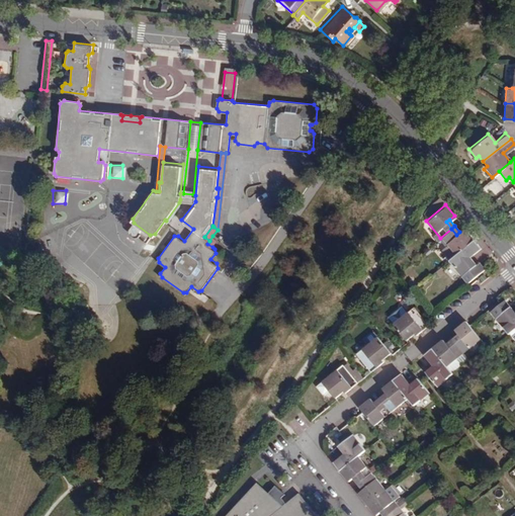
[(456,235),(451,229),(440,238),(453,254),(473,239),(464,229),(459,232),(456,235)]
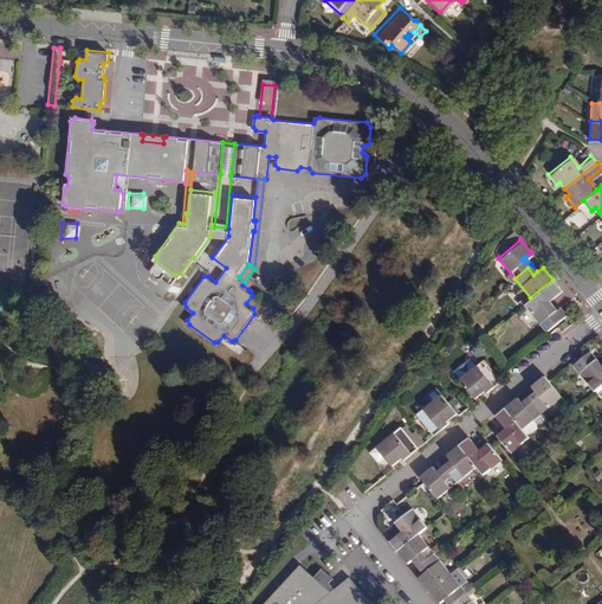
[(254,280),(248,276),(245,282),(243,286),(248,289),(254,280)]
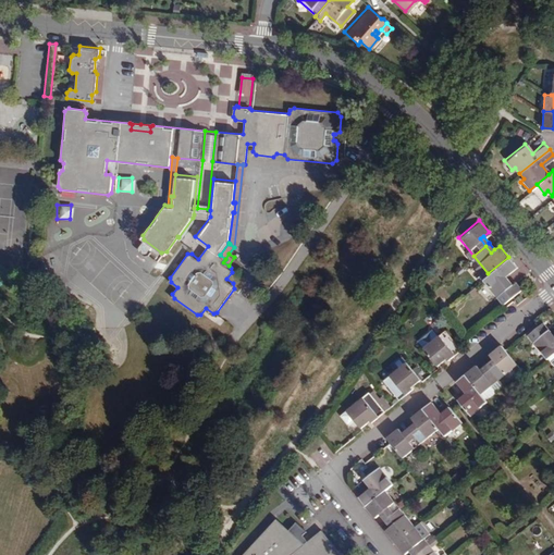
[(508,257),(488,273),(480,280),(500,304),(519,288),(513,281),(509,284),(502,275),(500,273),(503,270),(506,273),(515,266),(508,257)]
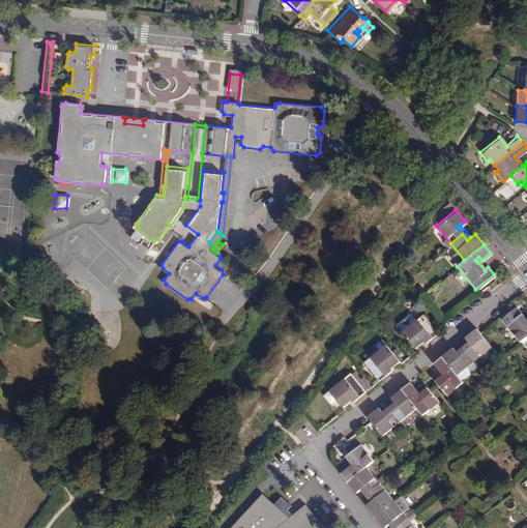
[(401,330),(414,348),(419,344),(417,341),(421,339),(423,341),(425,342),(437,331),(422,313),(409,323),(405,322),(402,325),(402,329),(401,330)]
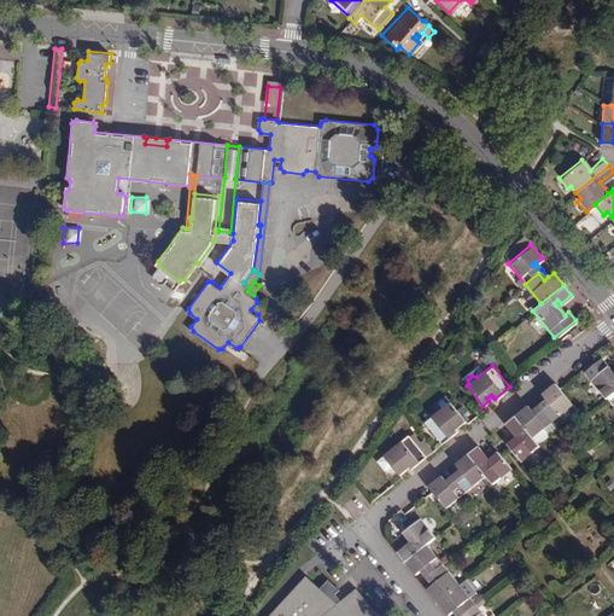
[(612,393),(613,390),(613,375),(613,376),(606,366),(589,381),(604,399),(606,397),(612,393)]
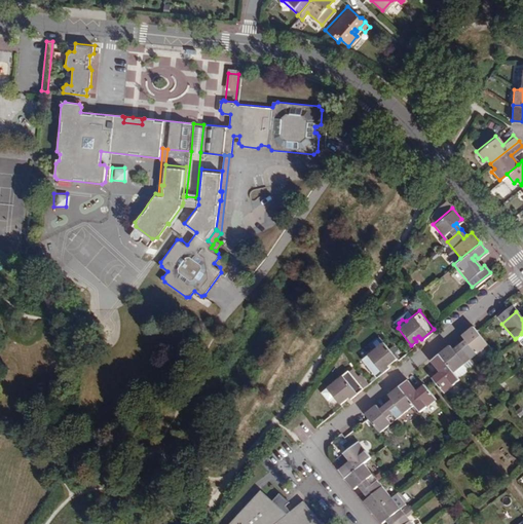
[(461,348),(471,360),(489,345),(473,325),(461,334),(465,338),(470,342),(461,348)]
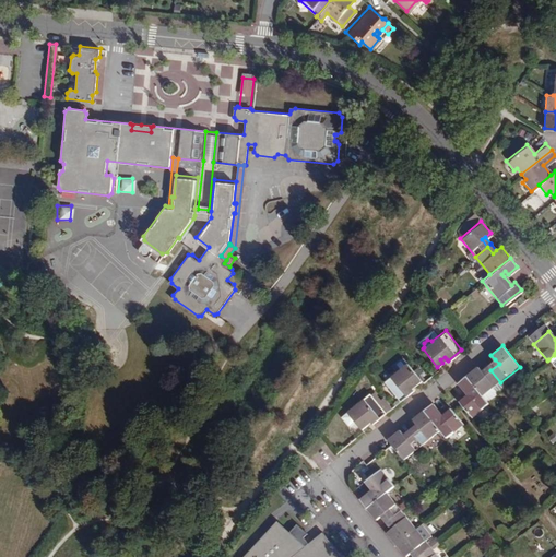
[(487,366),(491,370),(499,364),(495,359),(487,366)]
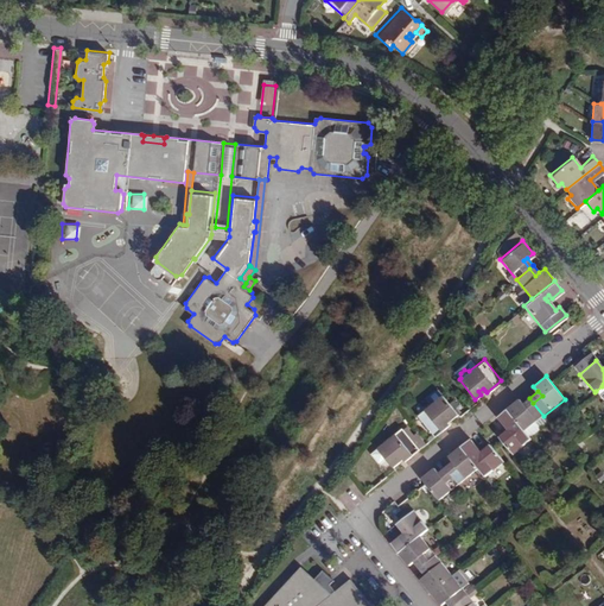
[(446,425),(445,424),(443,421),(446,417),(449,421),(455,416),(439,395),(437,396),(433,395),(427,398),(428,403),(413,416),(430,437),(446,425)]
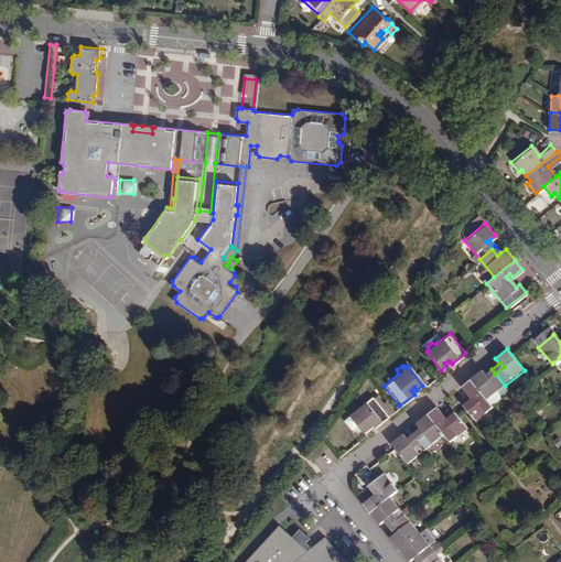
[(495,393),(505,386),(495,374),(488,378),(485,375),(482,369),(468,380),(486,401),(495,393)]
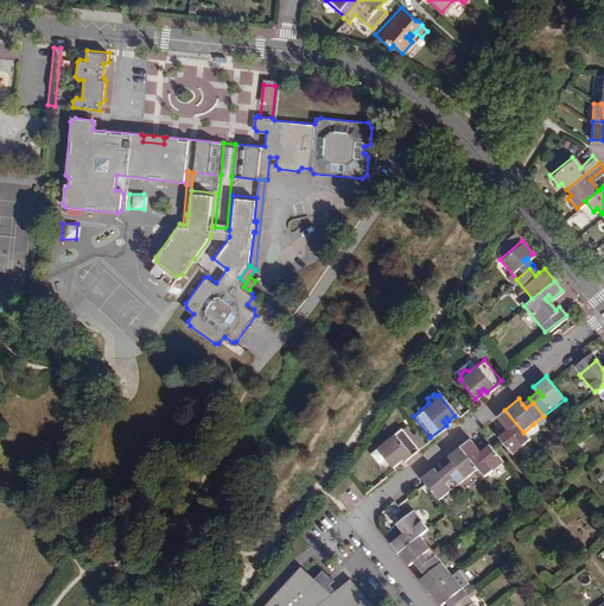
[(527,437),(523,433),(504,410),(495,417),(502,427),(503,425),(507,422),(510,427),(507,430),(506,430),(506,429),(496,436),(512,455),(529,440),(527,437)]
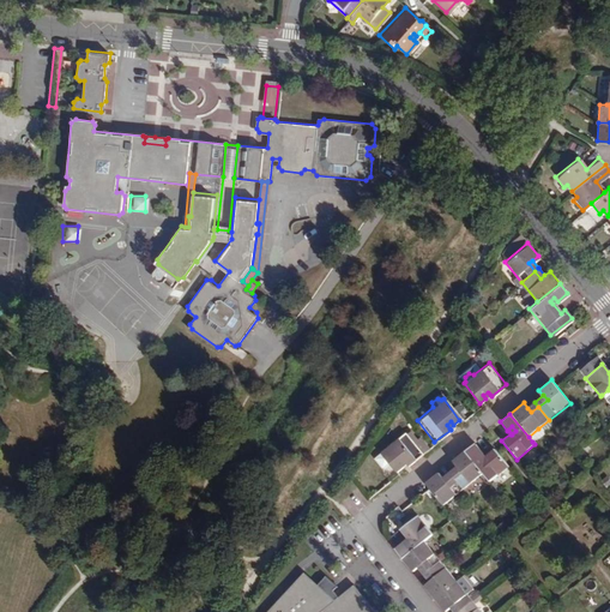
[(543,431),(541,427),(538,429),(529,437),(532,442),(536,442),(543,436),(543,431)]
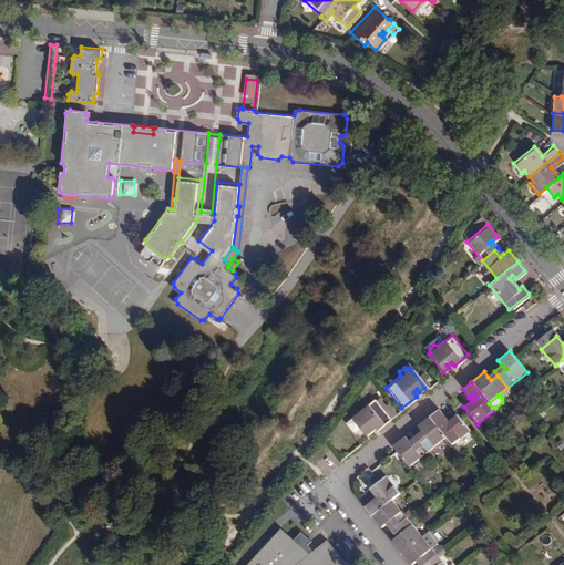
[(355,428),(362,438),(369,432),(367,429),(370,427),(372,429),(373,431),(387,420),(371,400),(348,419),(349,421),(348,424),(350,428),(355,428)]
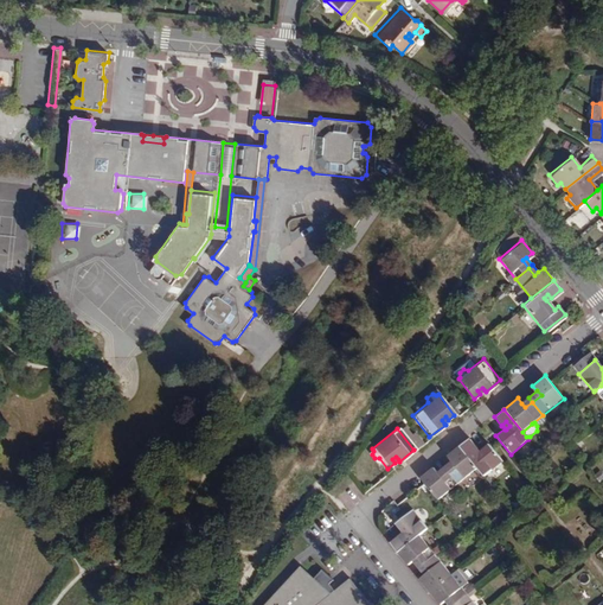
[(456,449),(474,470),(480,478),(500,463),(485,444),(475,452),(476,453),(473,456),(469,452),(473,450),(466,440),(456,449)]
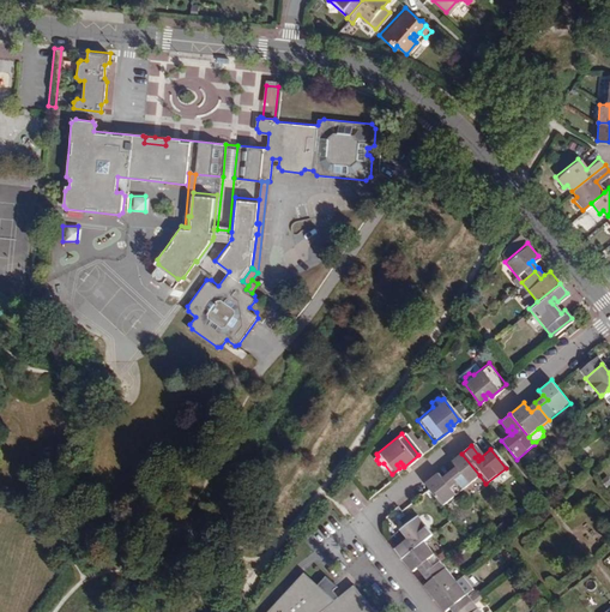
[(452,477),(463,490),(470,498),(473,495),(466,486),(479,475),(461,454),(453,460),(458,465),(461,468),(452,477)]
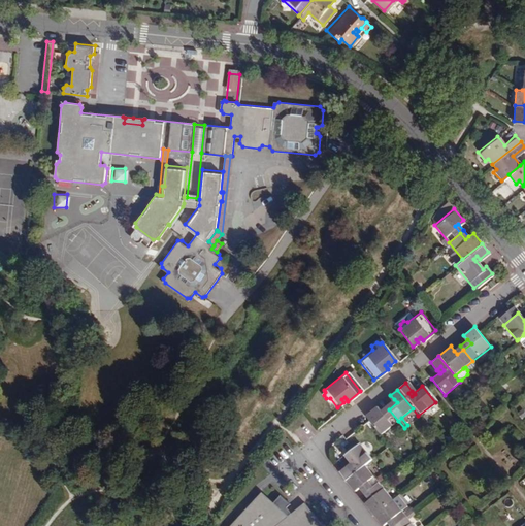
[(386,405),(389,409),(397,402),(394,399),(386,405)]
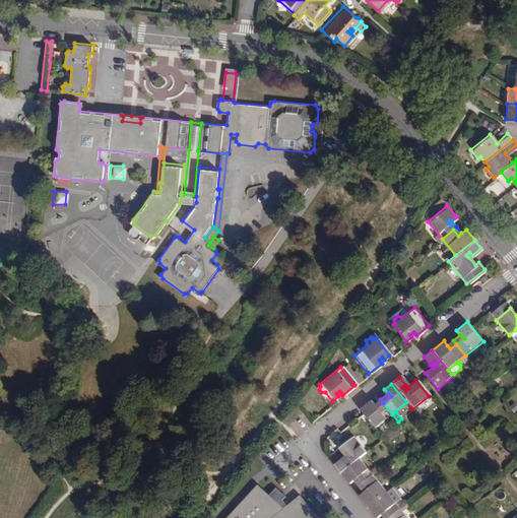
[(375,428),(392,414),(383,403),(378,406),(375,403),(372,399),(360,408),(375,428)]
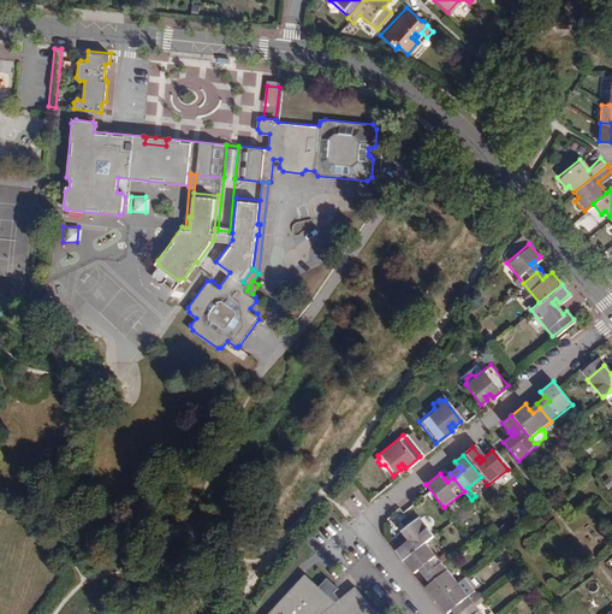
[(348,513),(357,506),(349,495),(339,502),(348,513)]
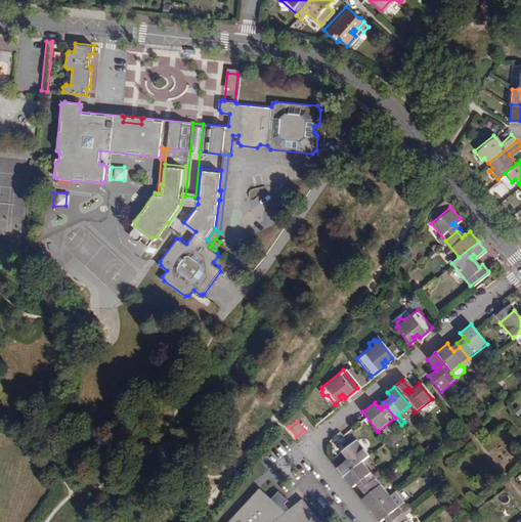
[(342,476),(360,461),(368,454),(355,438),(341,449),(348,458),(350,461),(346,464),(344,461),(336,468),(342,476)]
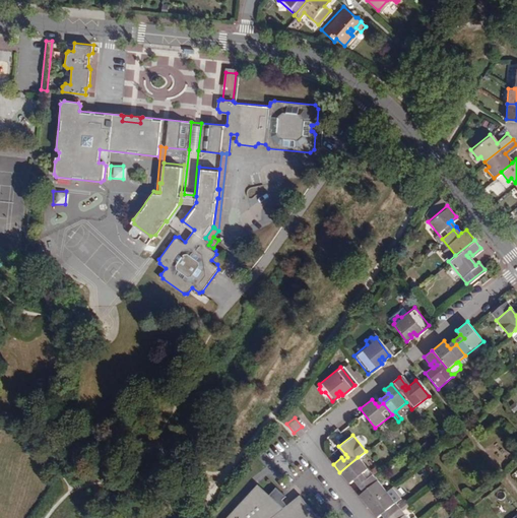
[(362,483),(373,474),(358,457),(339,472),(348,483),(352,479),(357,477),(362,483)]
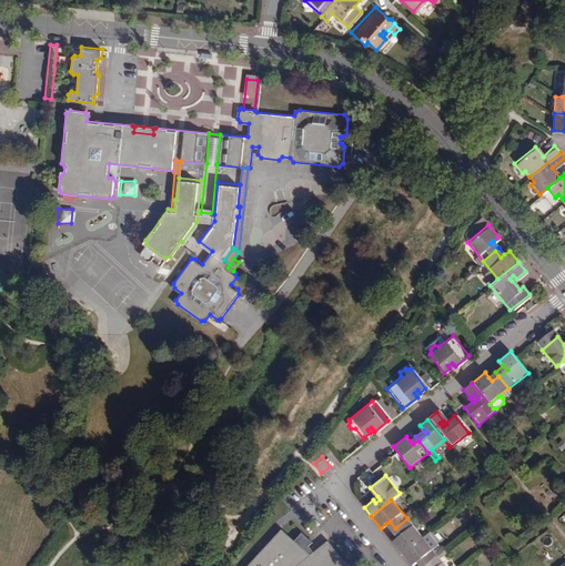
[(401,553),(422,536),(407,518),(395,528),(401,535),(396,538),(392,543),(401,553)]
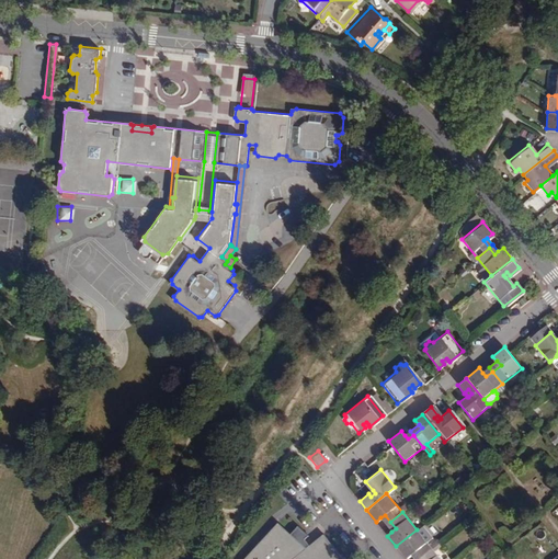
[(386,525),(390,522),(385,515),(380,517),(386,525)]
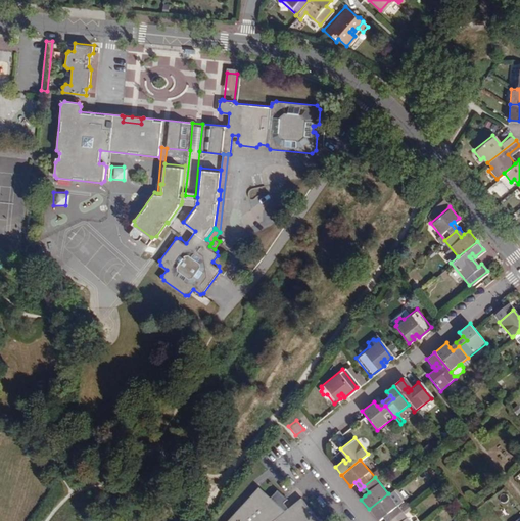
[(275,506),(278,504),(257,483),(225,520),(272,520),(274,520),(275,520),(320,520),(300,495),(283,509),(280,511),(275,506)]
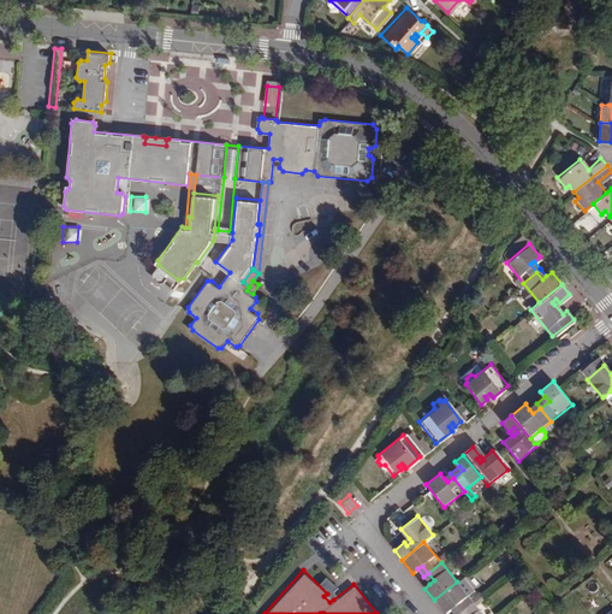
[(434,580),(428,573),(423,577),(429,584),(434,580)]
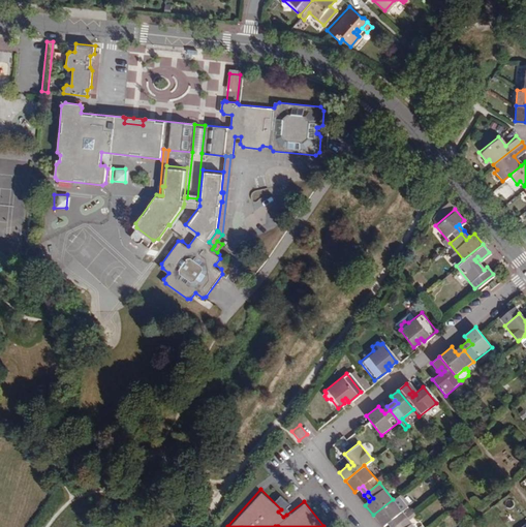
[(396,526),(407,518),(403,513),(393,499),(373,515),(382,526),(387,523),(391,520),(396,526)]
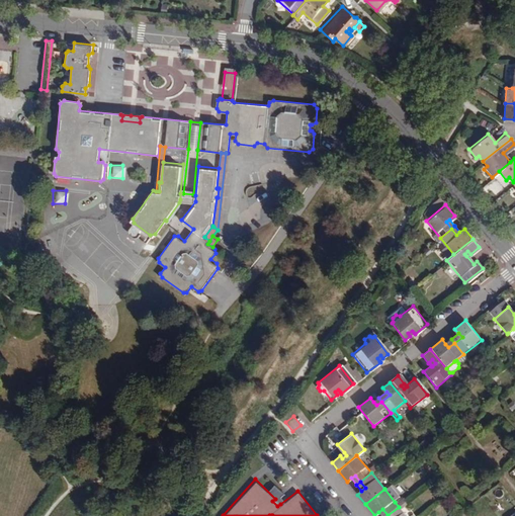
[(395,502),(399,507),(406,501),(402,497),(395,502)]
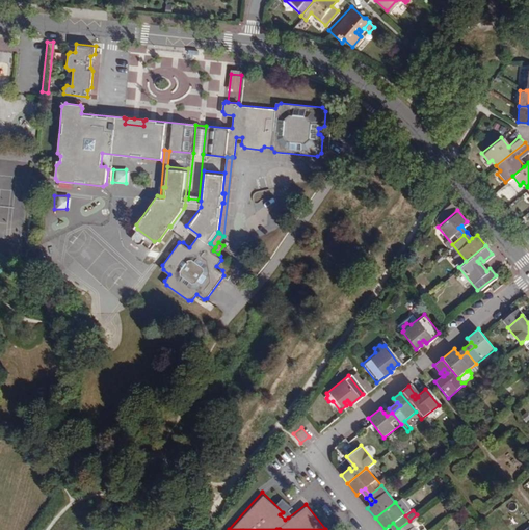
[(417,529),(410,521),(398,529),(417,529)]
